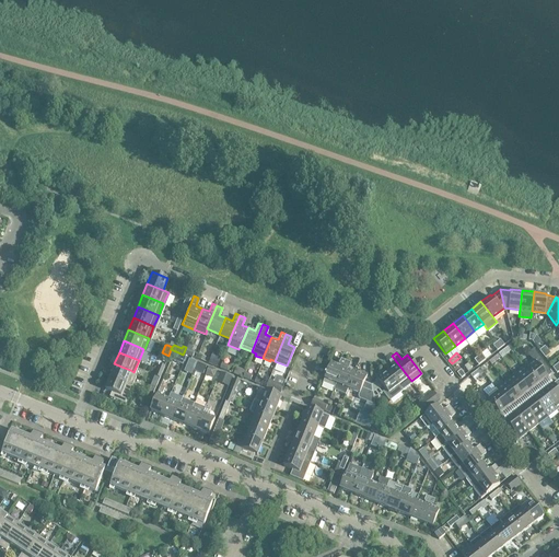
[(217,364),(219,358),(210,354),(208,361),(217,364)]
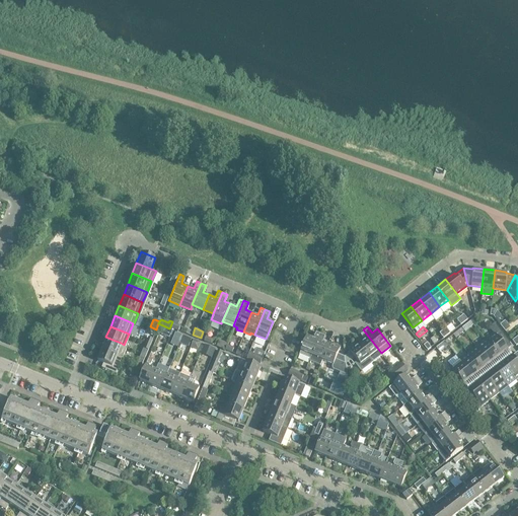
[(309,357),(319,332),(315,329),(312,337),(305,335),(298,352),(309,357)]
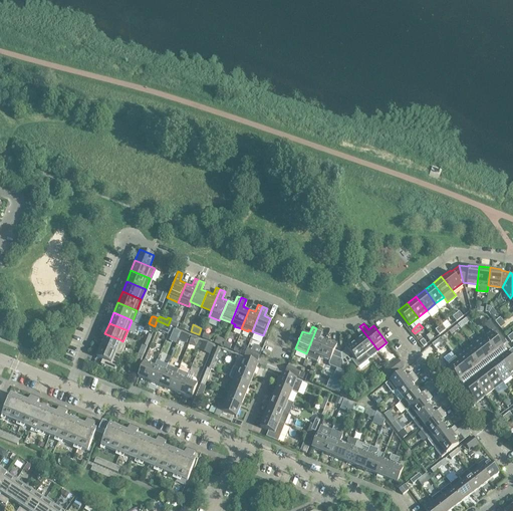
[(377,349),(359,326),(356,329),(360,335),(355,339),(368,356),(377,349)]
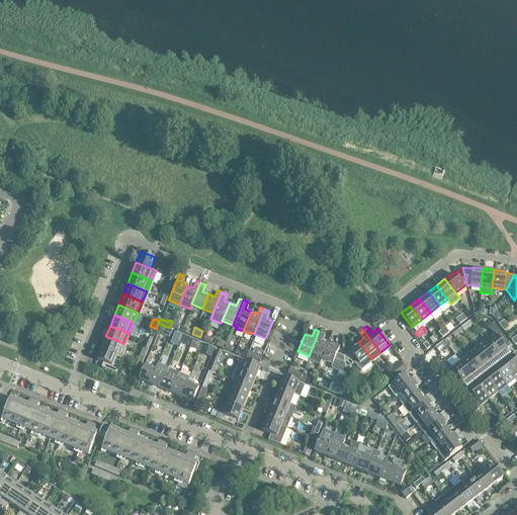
[(174,330),(172,336),(179,338),(181,332),(174,330)]
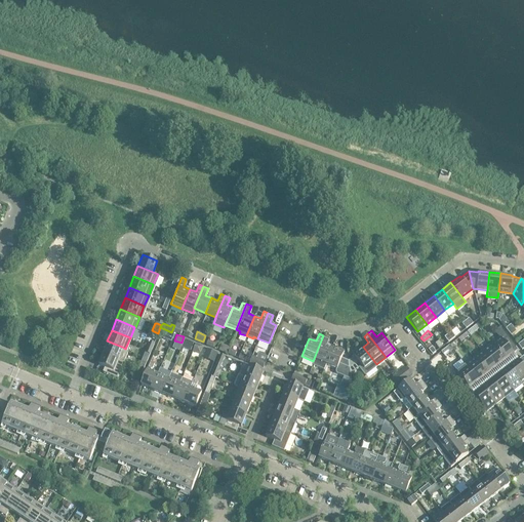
[(325,362),(331,347),(325,345),(328,337),(323,335),(313,361),(312,363),(323,367),(325,362)]
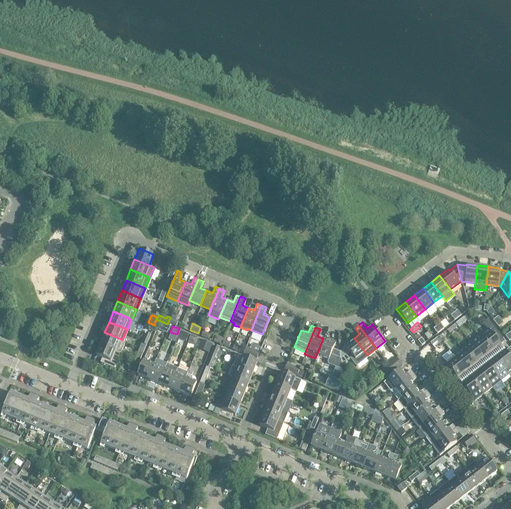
[(478,333),(491,349),(499,343),(497,339),(494,336),(492,333),(489,330),(487,327),(478,333)]
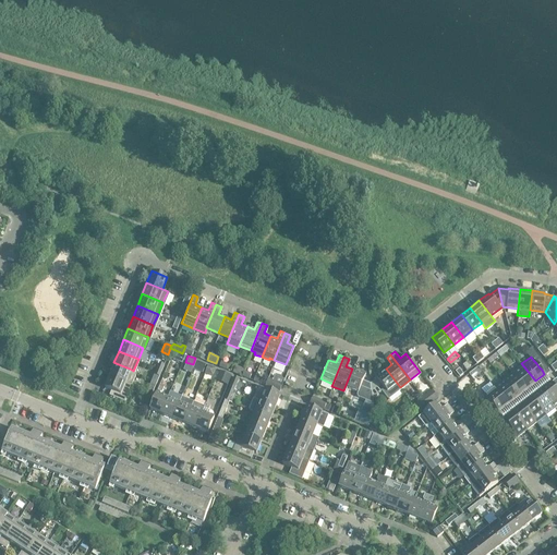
[(195,358),(192,366),(201,370),(204,362),(195,358)]
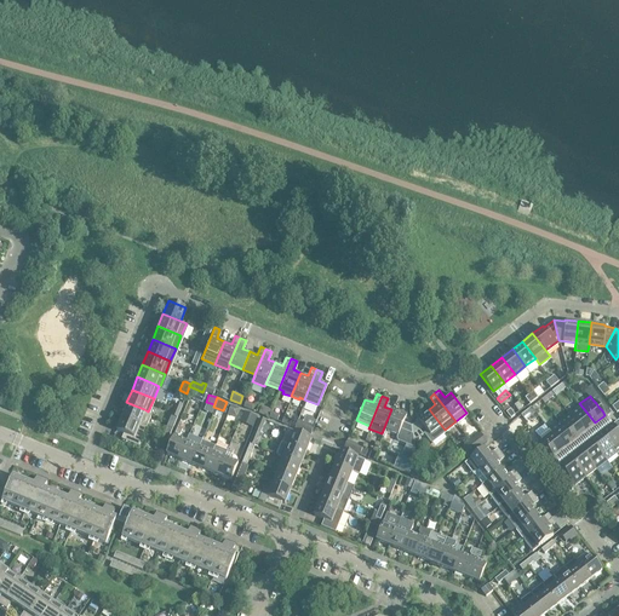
[(150,412),(144,409),(126,402),(121,415),(145,425),(150,412)]
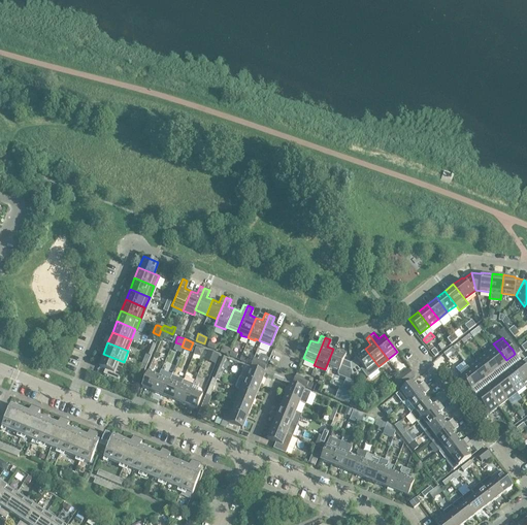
[(200,354),(203,347),(196,343),(193,351),(200,354)]
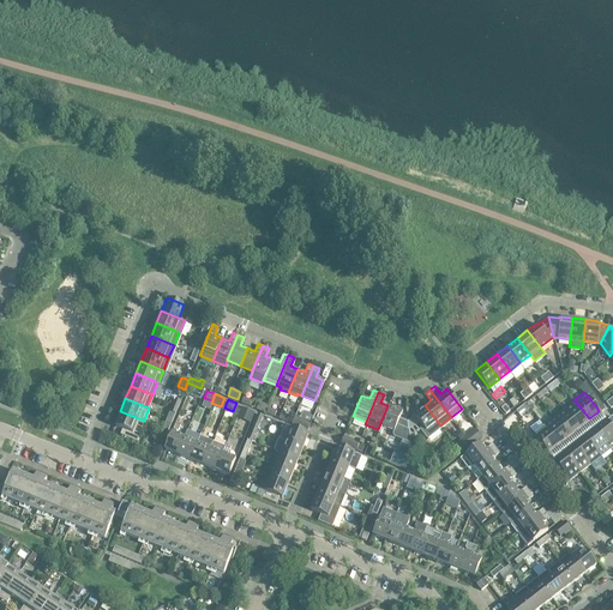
[(265,411),(269,404),(257,399),(254,406),(265,411)]
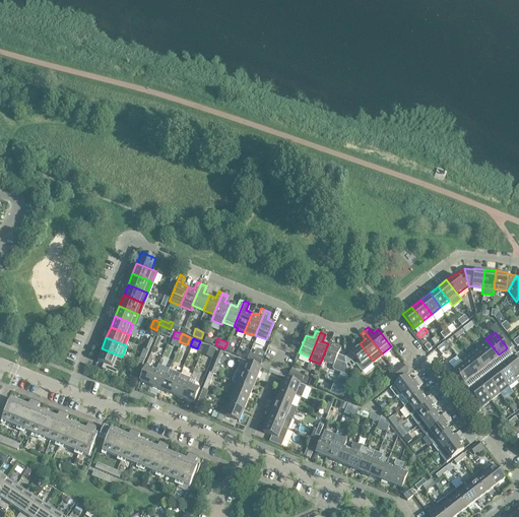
[(476,345),(490,362),(499,354),(485,338),(476,345)]
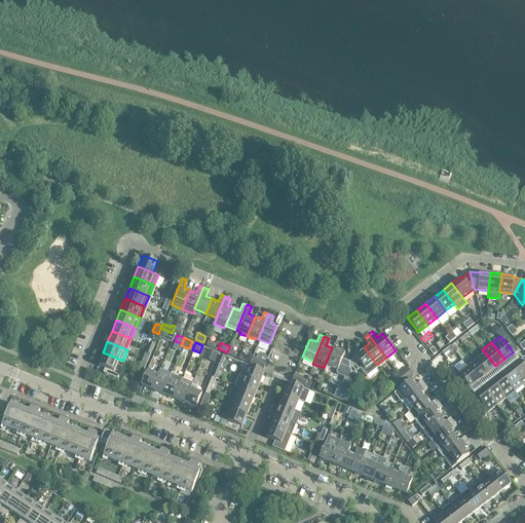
[(449,343),(441,349),(444,353),(452,347),(449,343)]
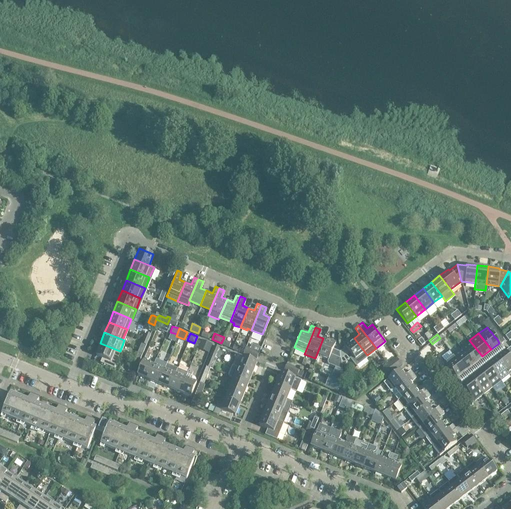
[(224,337),(221,343),(227,345),(229,339),(224,337)]
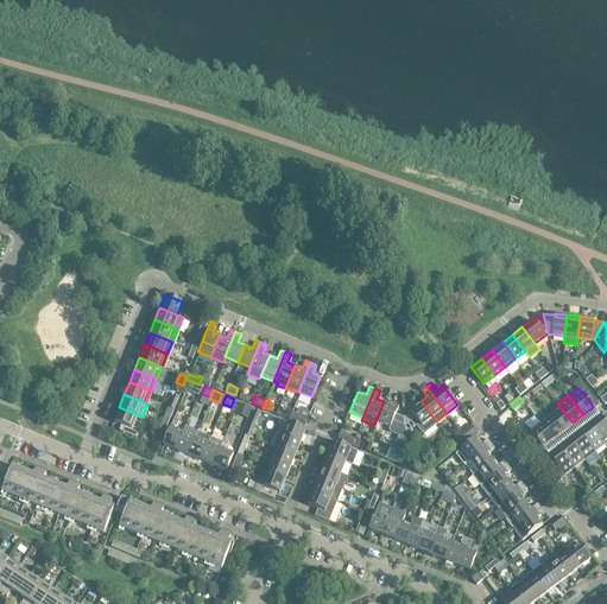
[(251,406),(239,401),(235,411),(246,415),(251,406)]
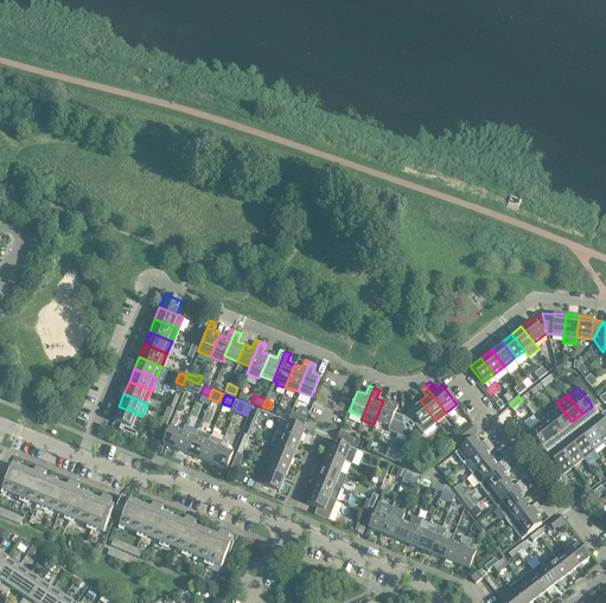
[(404,430),(402,414),(394,411),(397,403),(391,401),(390,404),(383,401),(376,418),(388,423),(388,424),(388,427),(388,428),(389,429),(406,436),(404,430)]
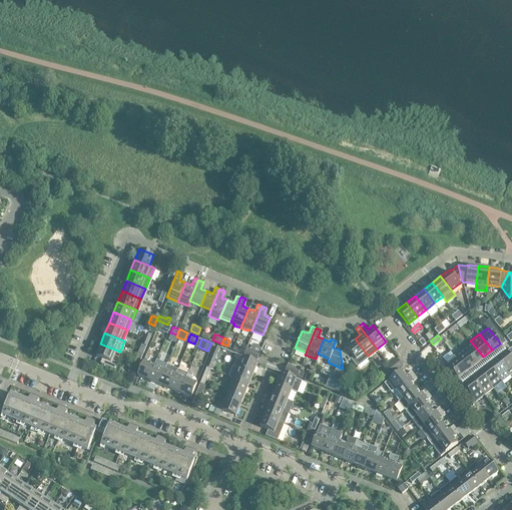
[(368,356),(355,339),(350,343),(348,341),(344,344),(346,346),(340,350),(342,364),(351,357),(357,364),(368,356)]
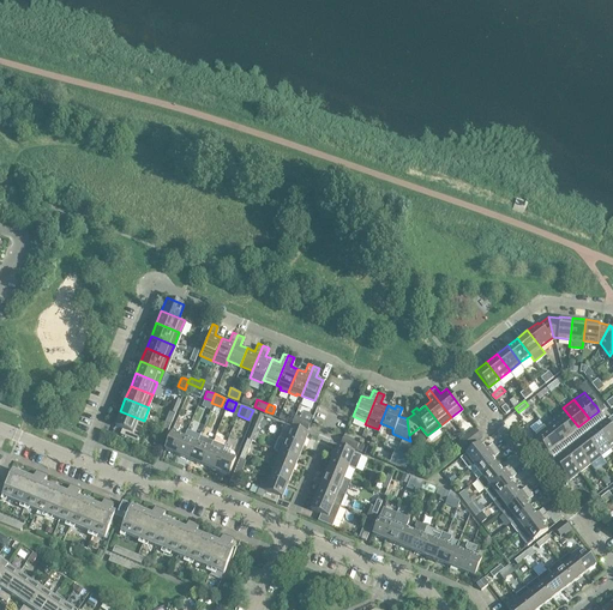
[(563,408),(553,415),(569,434),(578,427),(563,408)]
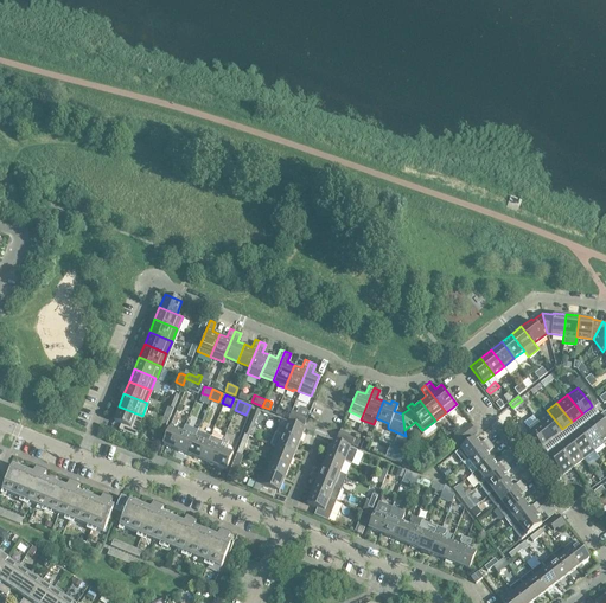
[(117,428),(135,434),(142,416),(119,406),(113,419),(120,422),(117,428)]
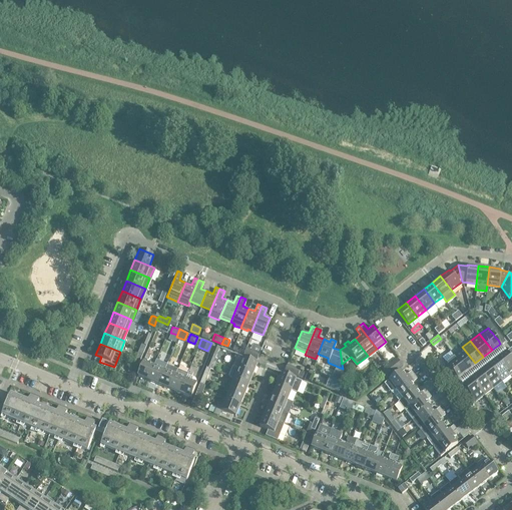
[(214,344),(210,355),(214,356),(218,346),(214,344)]
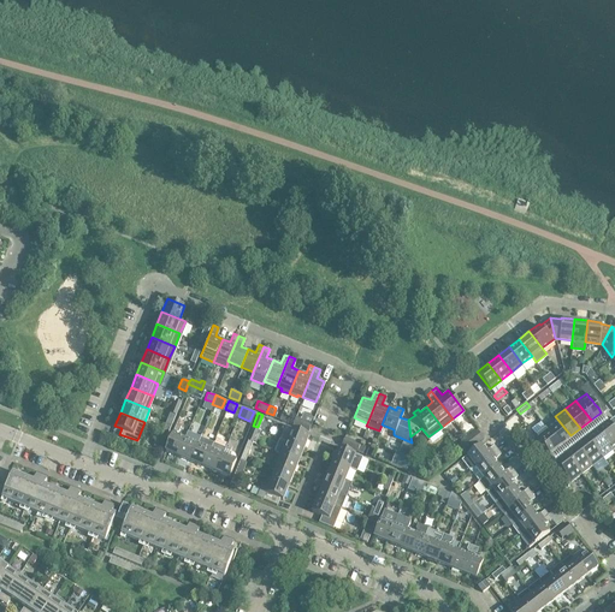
[(555,461),(566,452),(577,444),(586,437),(597,428),(607,420),(601,413),(591,420),(580,428),(571,435),(560,444),(549,452),(555,461)]
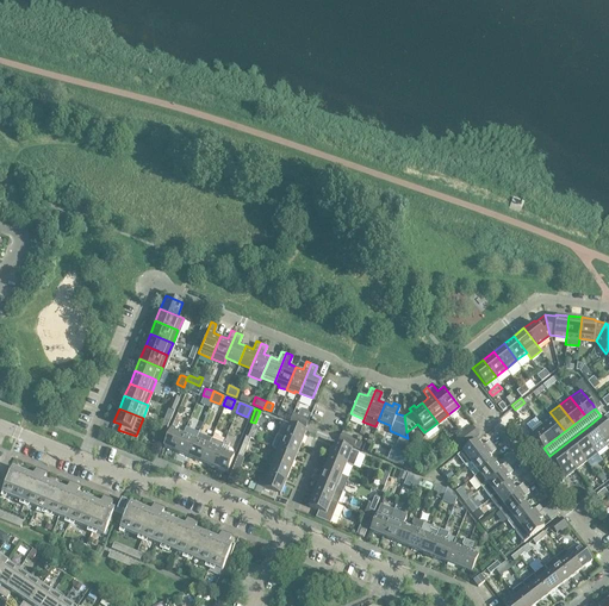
[(308,418),(292,411),(289,418),(304,425),(308,418)]
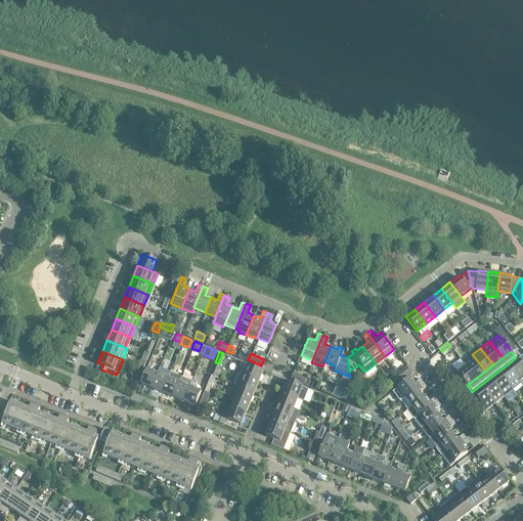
[(472,354),(463,361),(476,378),(485,371),(472,354)]
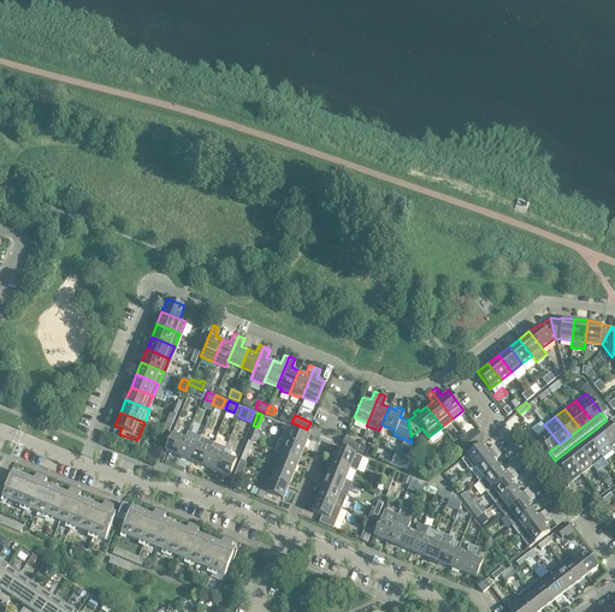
[(597,428),(611,447),(614,444),(614,431),(607,420),(597,428)]
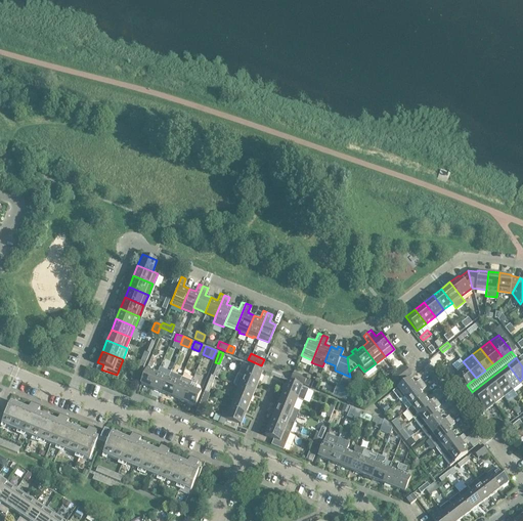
[(258,380),(262,368),(242,360),(237,372),(258,380)]
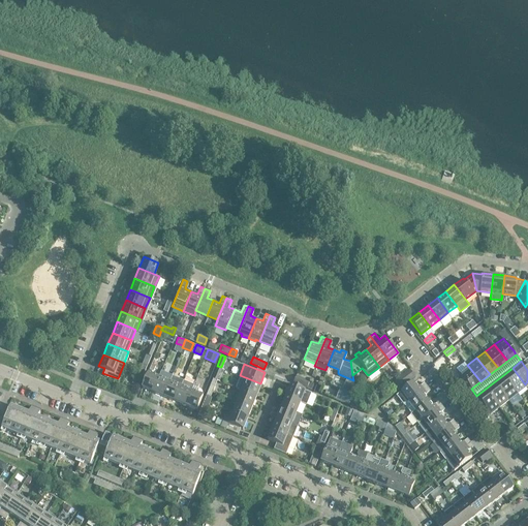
[(467,365),(458,372),(471,389),(480,381),(467,365)]
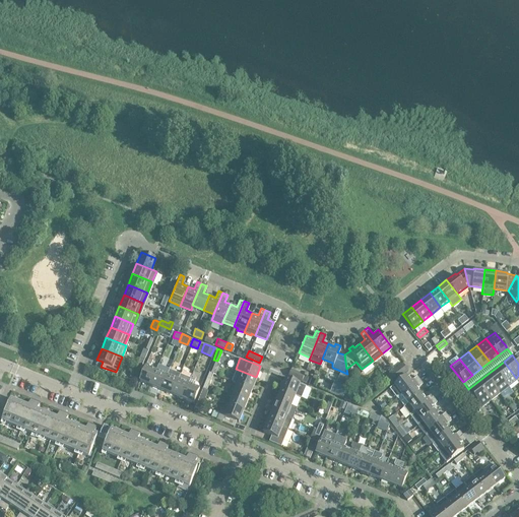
[(398,375),(407,368),(401,361),(392,368),(398,375)]
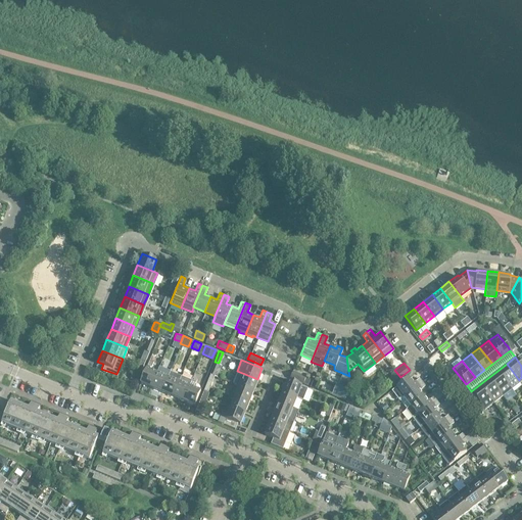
[(510,387),(519,380),(507,364),(497,371),(510,387)]
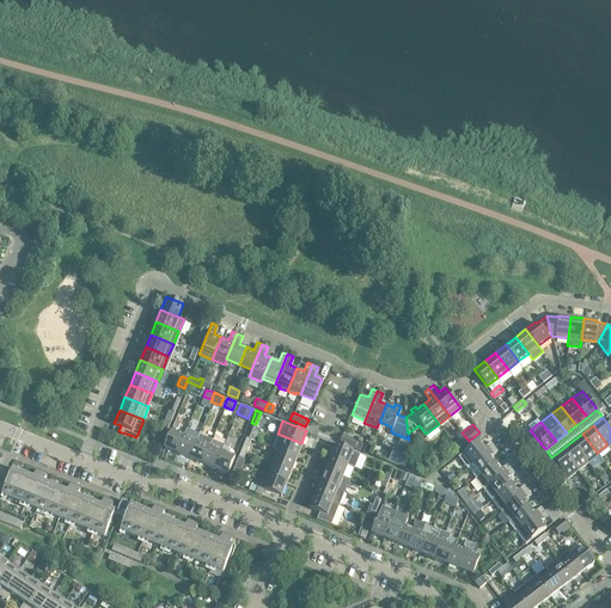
[(189,456),(199,433),(185,427),(183,434),(176,450),(189,456)]
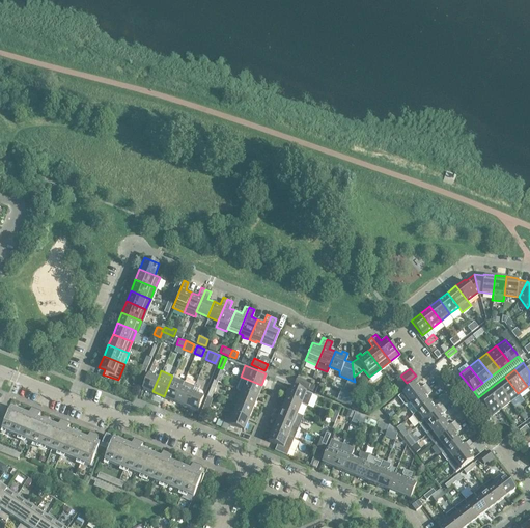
[(159,377),(147,372),(141,387),(152,391),(159,377)]
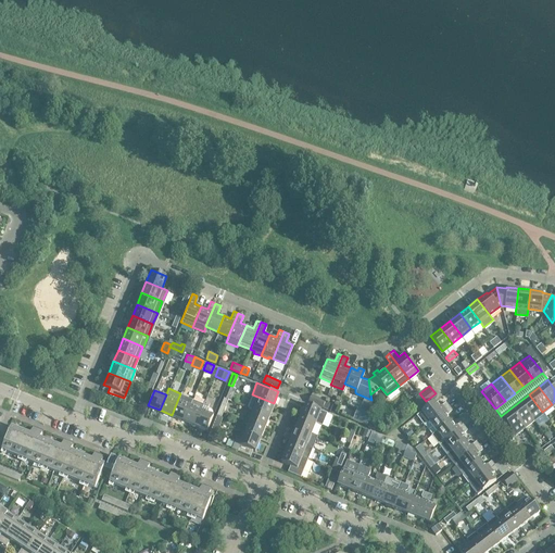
[(183,419),(191,398),(180,393),(172,415),(183,419)]
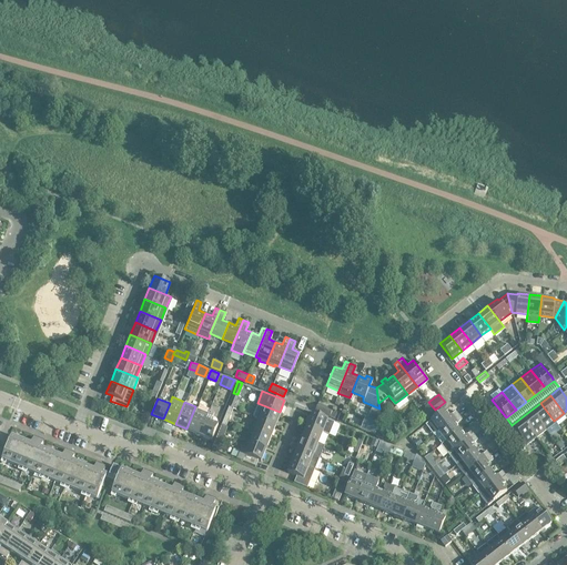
[(328,415),(332,409),(316,402),(314,409),(328,415)]
